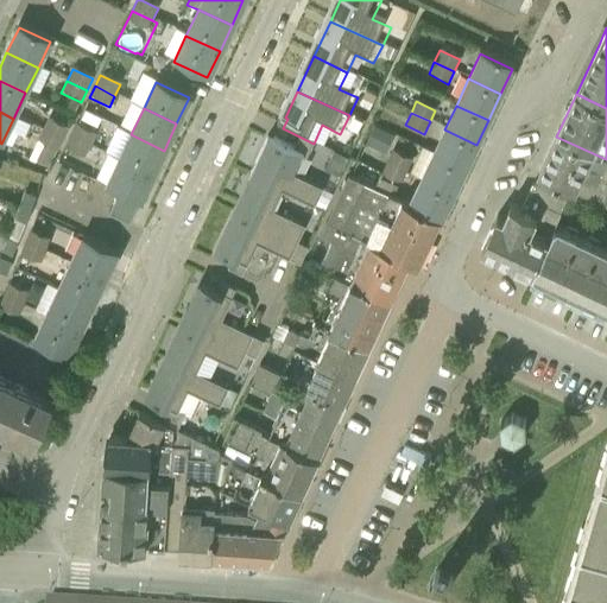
[(19,145),(29,122),(18,118),(8,140),(19,145)]
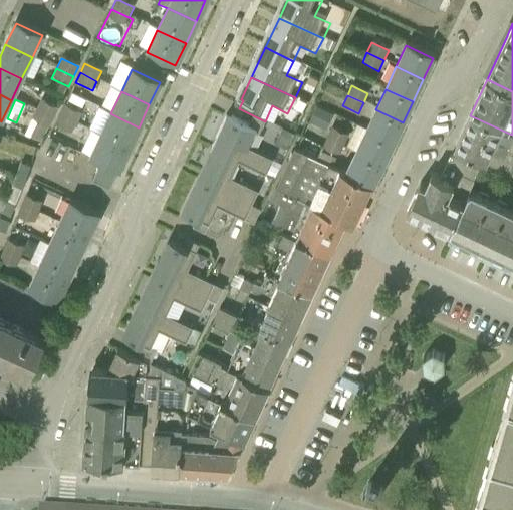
[(35,110),(53,119),(57,109),(41,101),(35,110)]
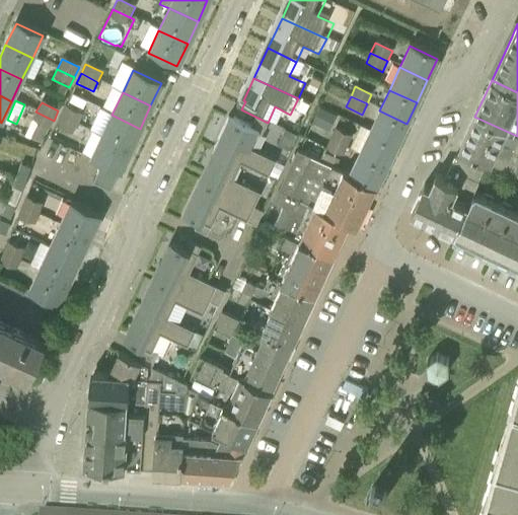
[(60,118),(76,126),(81,116),(64,107),(60,118)]
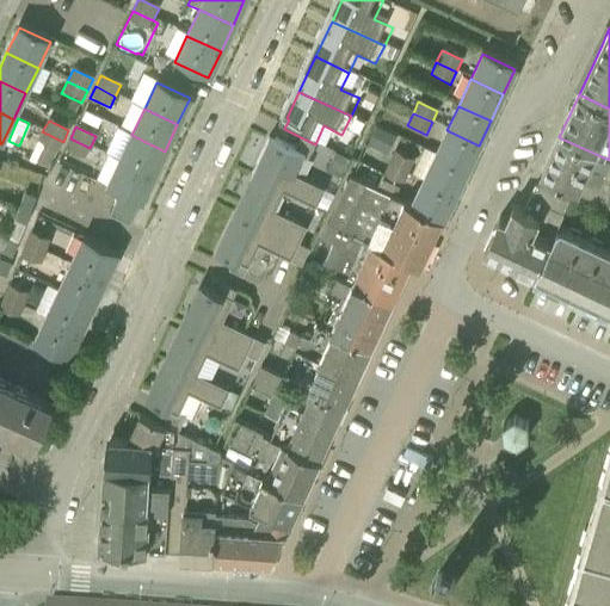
[(377,127),(363,156),(383,165),(396,136),(377,127)]
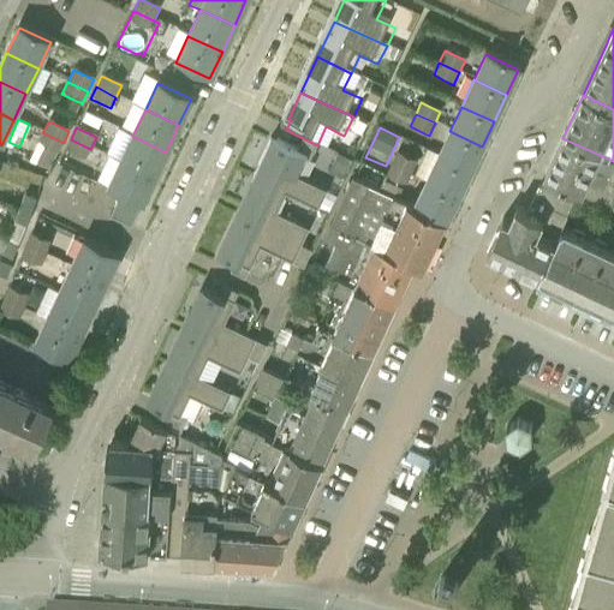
[(437,157),(470,172),(482,147),(449,131),(437,157)]
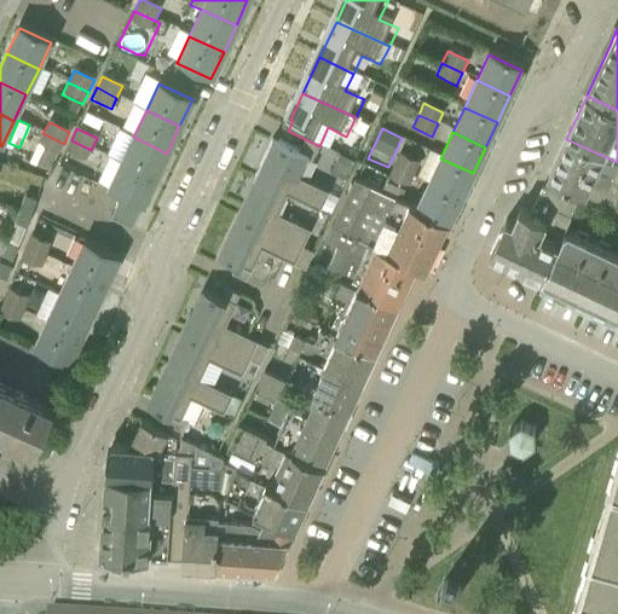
[(50,173),(58,156),(64,144),(42,133),(36,145),(39,146),(30,166),(50,173)]
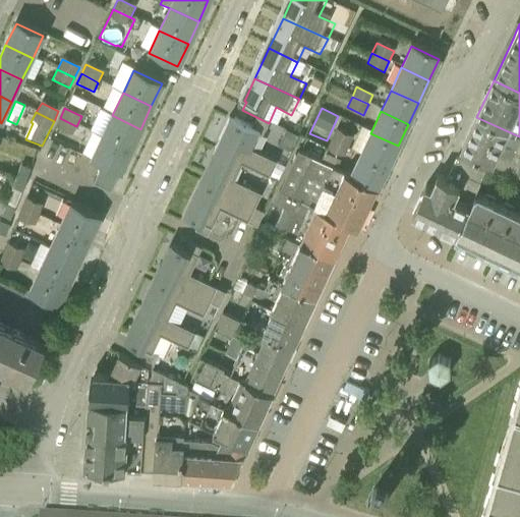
[(102,138),(129,152),(140,129),(112,115),(102,138)]
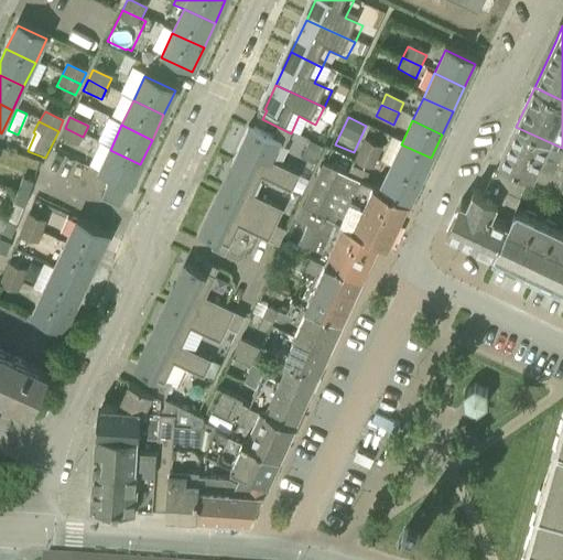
[(247,129),(230,164),(234,165),(261,179),(291,193),(299,176),(269,163),(278,144),(284,147),(291,133),(278,127),(272,139),(253,130),(252,132),(247,129)]
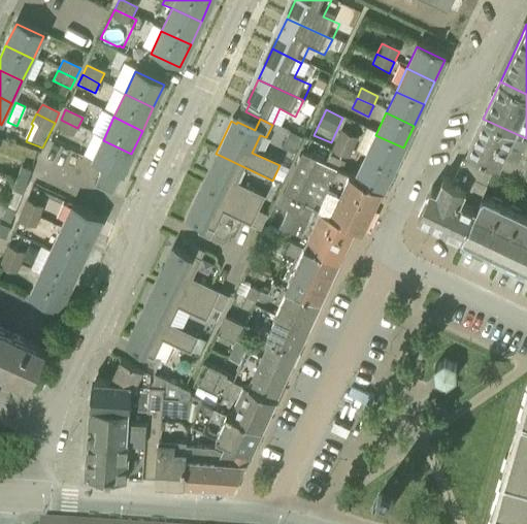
[(526,138),(483,119),(466,153),(497,167),(525,181),(526,176),(526,138)]
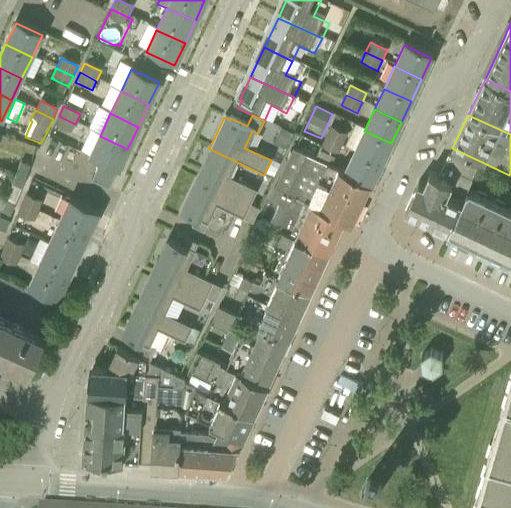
[(54,125),(70,134),(75,124),(59,116),(54,125)]
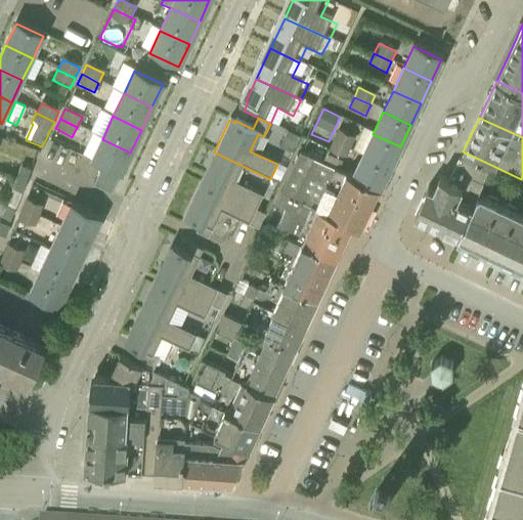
[(333,141),(350,149),(355,140),(338,131),(333,141)]
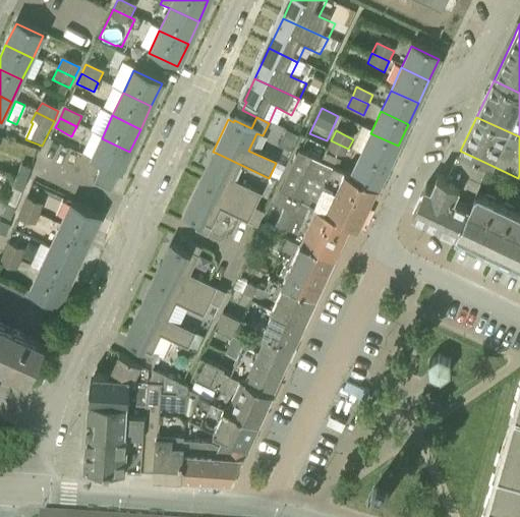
[(276,148),(288,153),(296,137),(284,131),(276,148)]
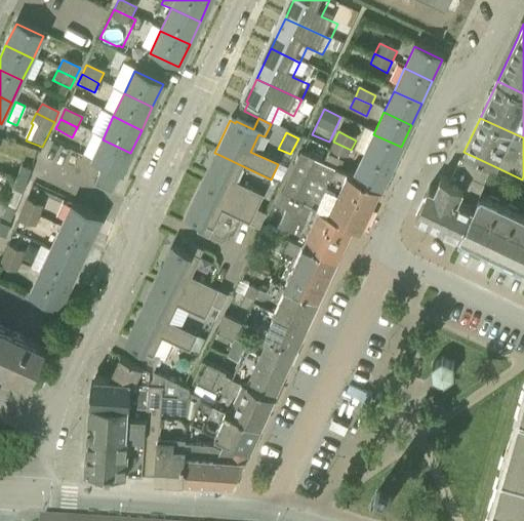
[(363,156),(391,168),(401,147),(373,134),(363,156)]
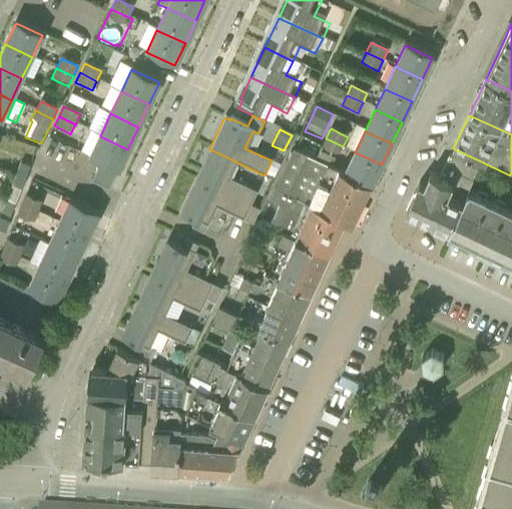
[(90,157),(100,162),(91,179),(109,187),(117,170),(127,149),(100,136),(90,157)]
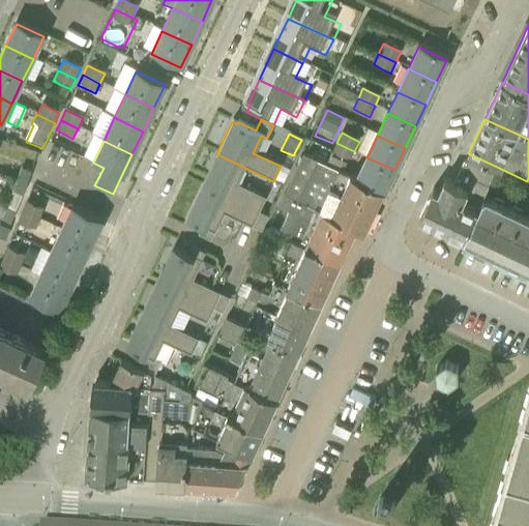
[(349,162),(354,151),(336,143),(331,153),(349,162)]
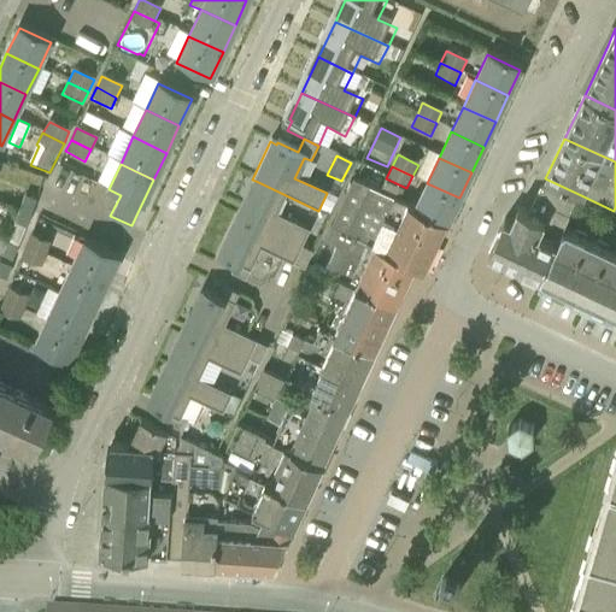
[(256,181),(239,218),(301,248),(309,231),(276,216),(286,195),(256,181)]
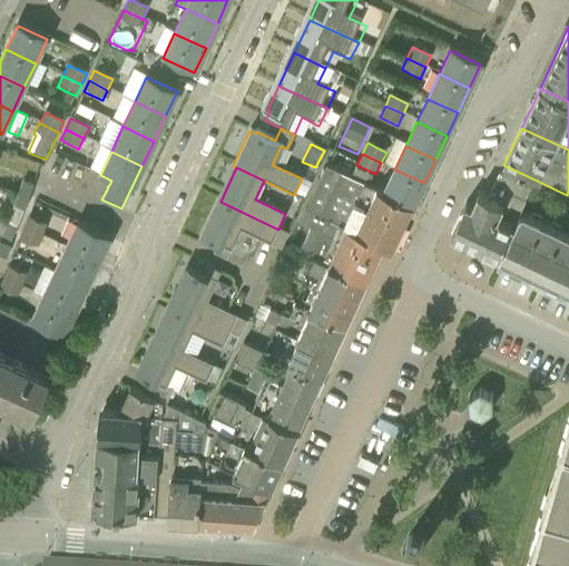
[(393,249),(412,207),(383,193),(376,191),(325,167),(306,208),(393,249)]
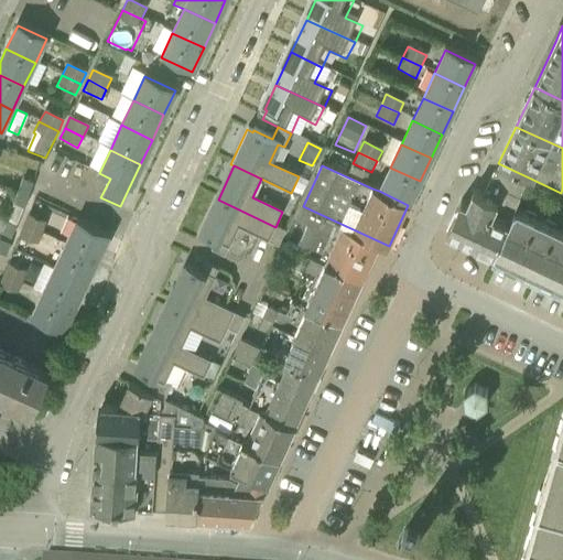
[(379,191),(408,205),(420,181),(390,168),(379,191)]
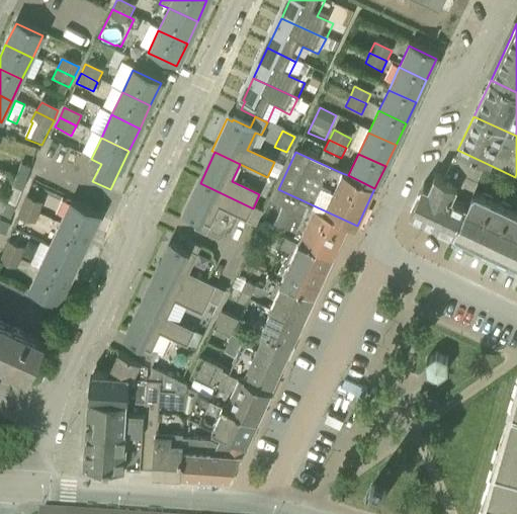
[(467,207),(474,194),(484,170),(454,157),(443,180),(456,187),(450,199),(467,207)]
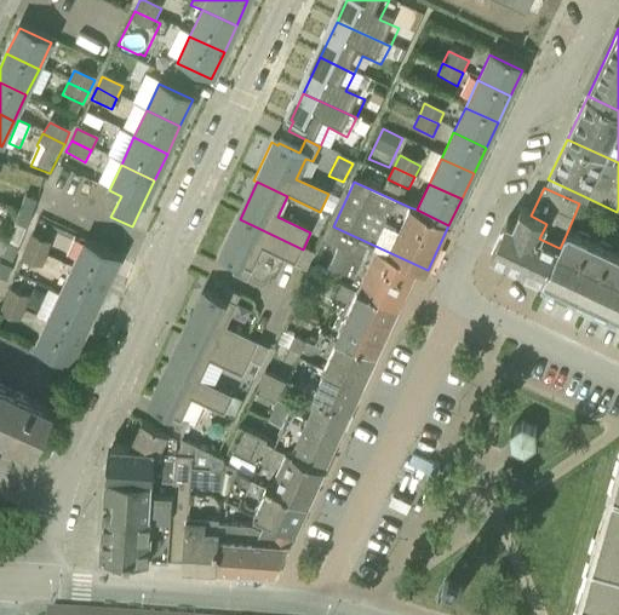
[(24,197),(19,212),(32,216),(36,202),(24,197)]
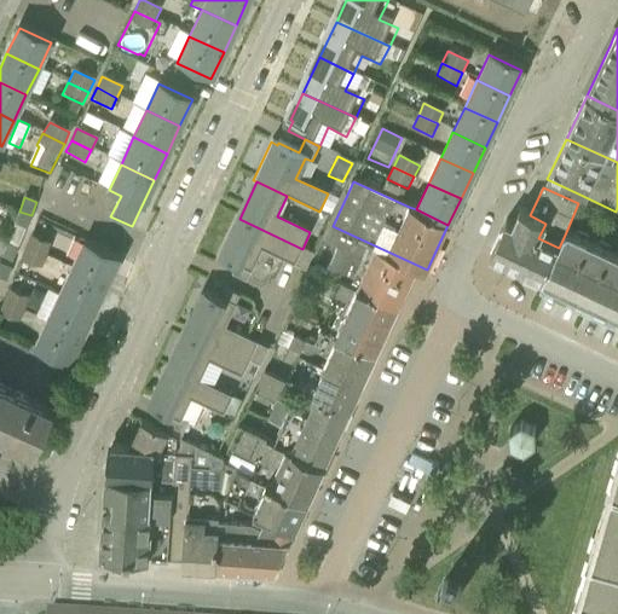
[(543,281),(559,248),(538,238),(546,224),(530,215),(519,210),(512,226),(506,222),(490,256),(543,281)]
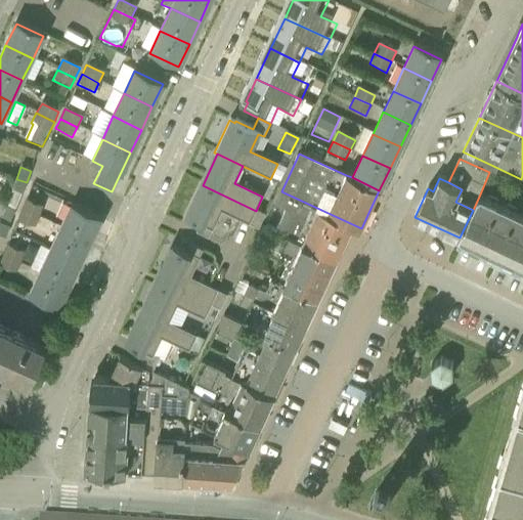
[(23,193),(27,182),(16,179),(12,190),(23,193)]
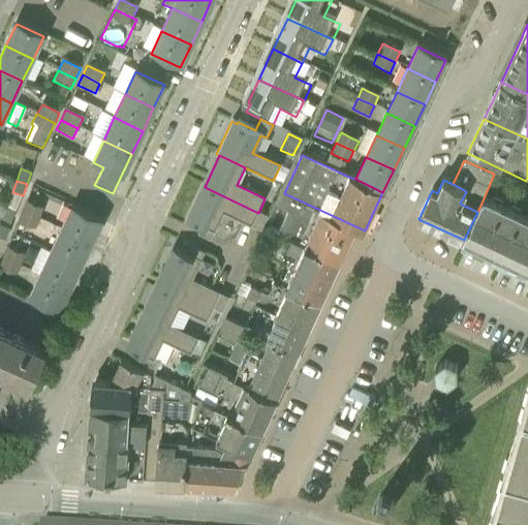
[(243,222),(251,226),(258,213),(205,187),(189,219),(194,221),(193,223),(202,227),(198,235),(210,241),(214,233),(223,214),(243,222)]
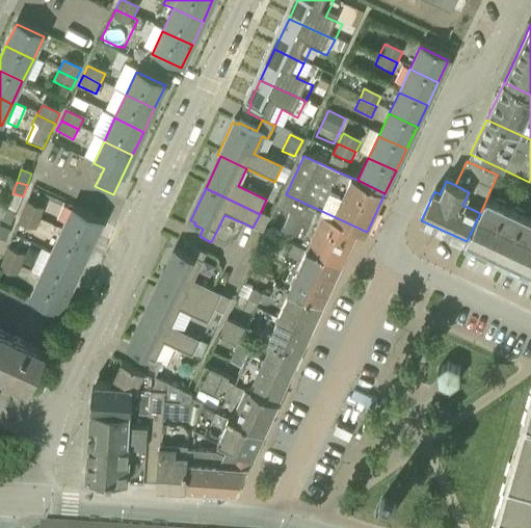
[(365,237),(367,232),(286,194),(279,209),(289,214),(280,235),(342,263),(355,233),(365,237)]
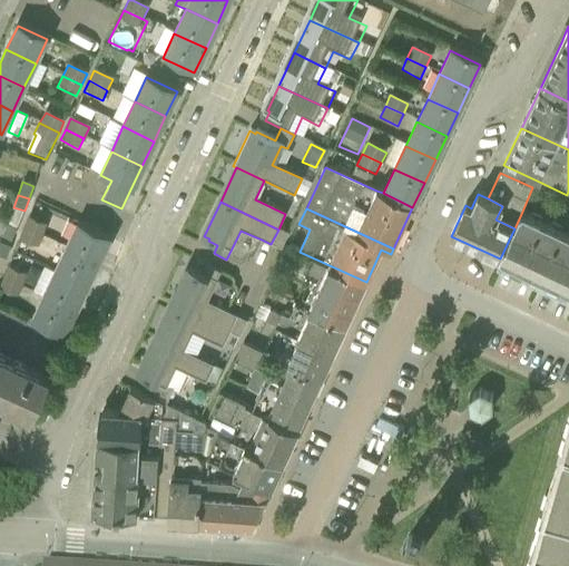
[(500,259),(520,269),(541,223),(521,214),(514,228),(500,259)]
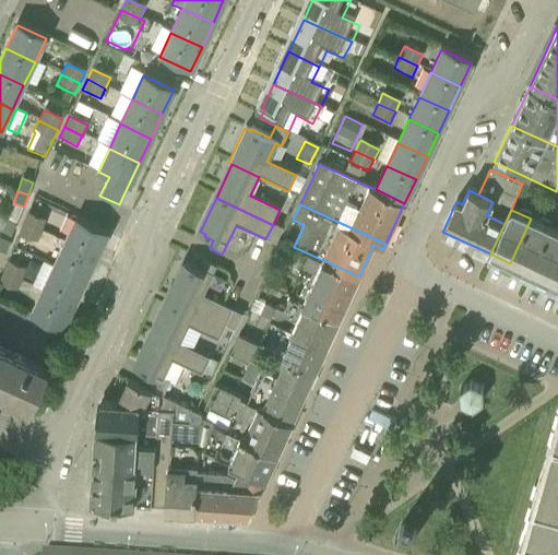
[(23,225),(42,233),(46,222),(27,214),(23,225)]
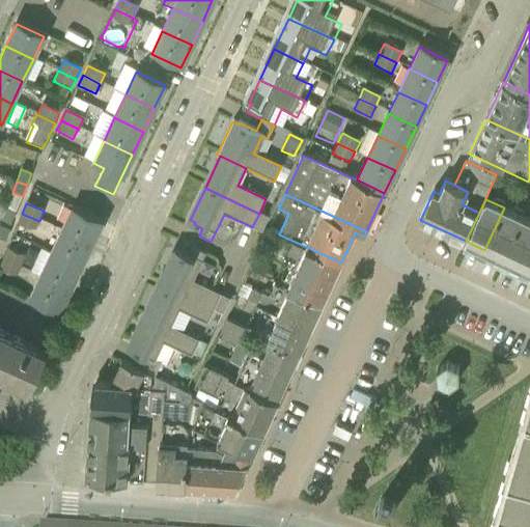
[(484,250),(503,258),(523,217),(504,207),(484,250)]
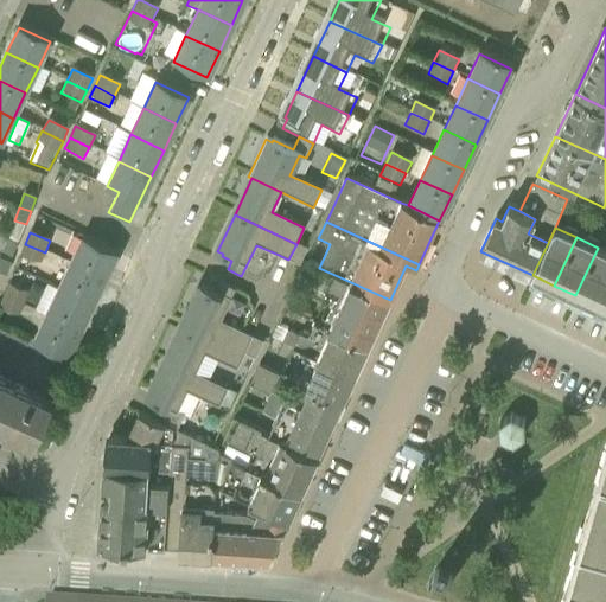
[(70,264),(103,280),(115,254),(82,238),(70,264)]
